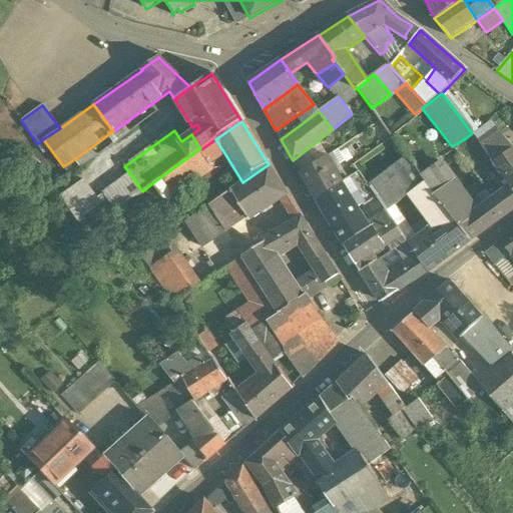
[(512,147),(499,131),(481,143),(479,144),(487,154),(493,162),(512,147)]
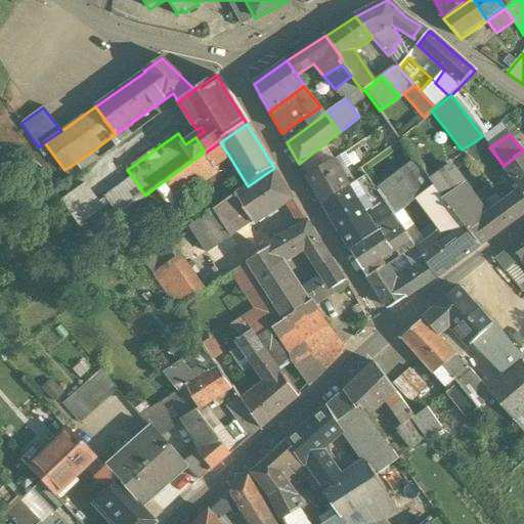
[(114,135),(93,150),(99,159),(121,143),(114,135)]
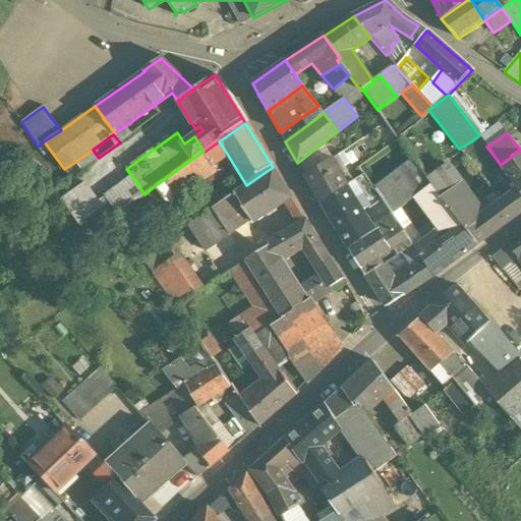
[(488,146),(479,135),(471,141),(474,146),(471,148),(484,165),(495,157),(486,147),(488,146)]
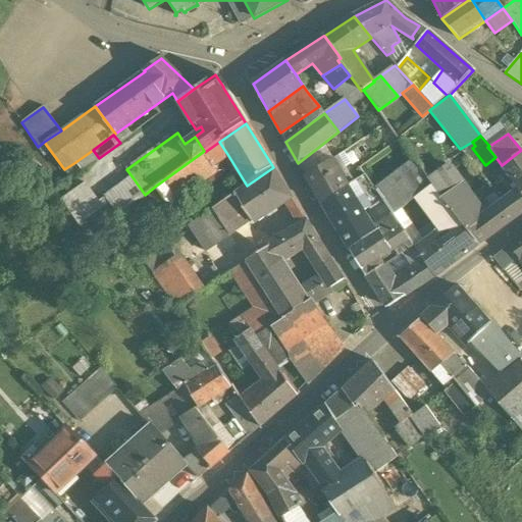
[(227,154),(219,142),(205,152),(213,165),(227,154)]
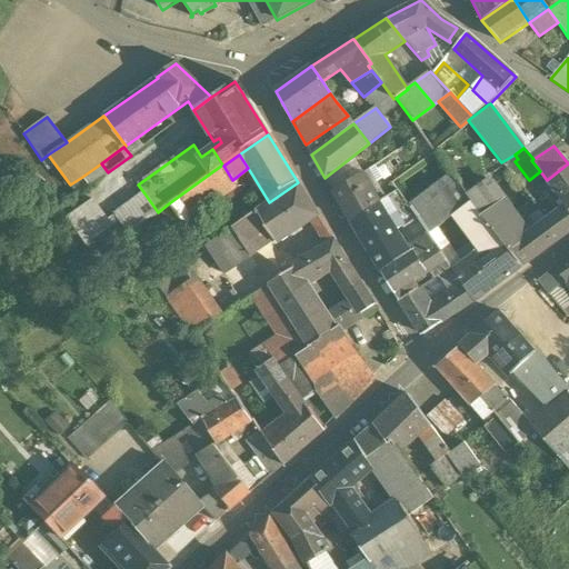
[(101,163),(82,177),(89,186),(108,172),(101,163)]
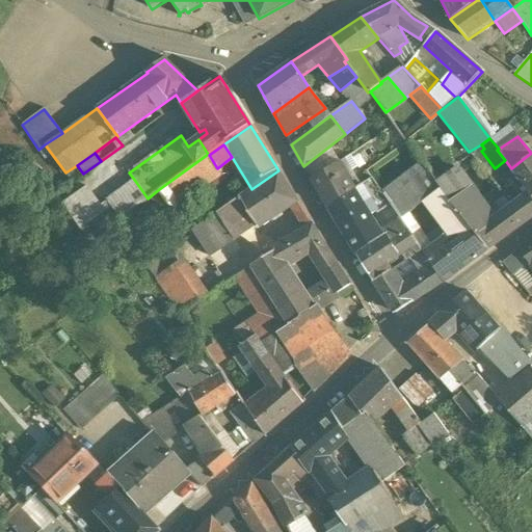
[(208,154),(159,189),(171,207),(219,171),(217,168),(209,155),(208,154)]
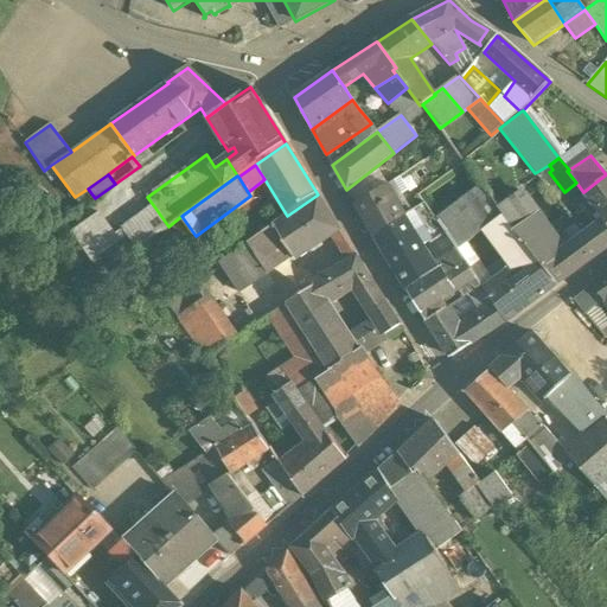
[(406,216),(389,186),(356,206),(384,255),(416,235),(406,216)]
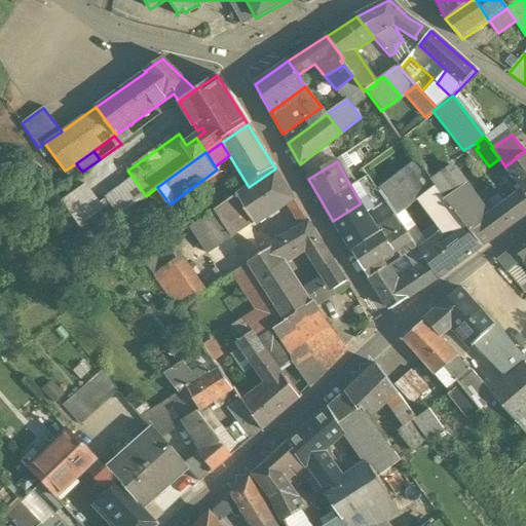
[(418,163),(378,192),(385,203),(389,209),(395,217),(421,198),(436,188),(429,179),(420,166),(418,163)]
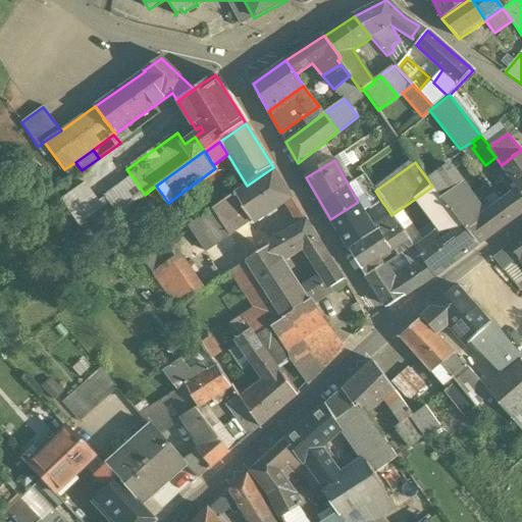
[(461,188),(445,165),(426,177),(432,187),(442,200),(461,188)]
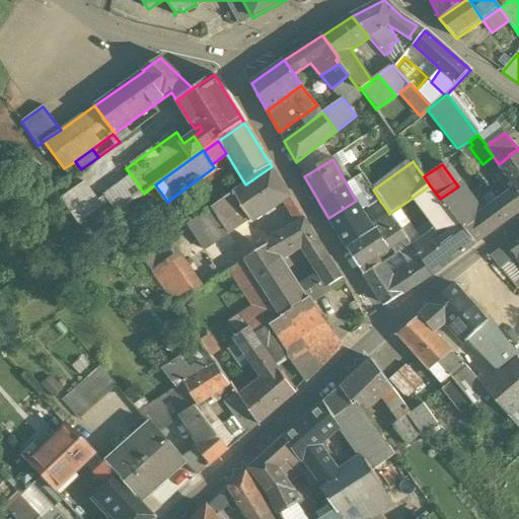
[(289,196),(273,168),(234,196),(249,218),(251,221),(289,196)]
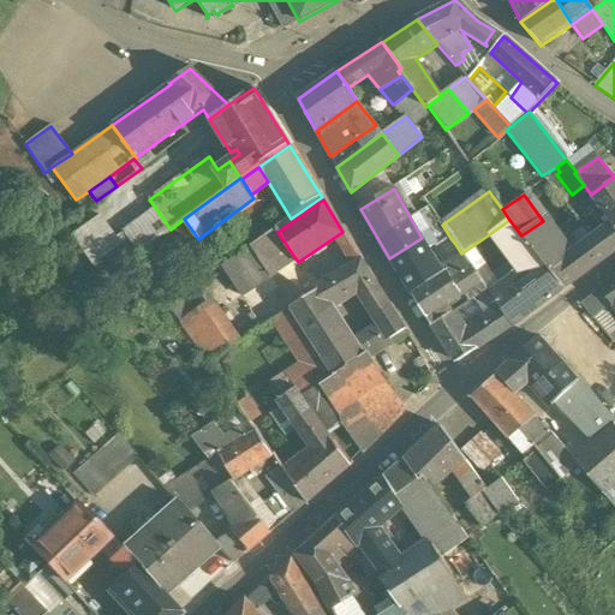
[(430,207),(411,219),(422,238),(428,233),(442,225),(430,207)]
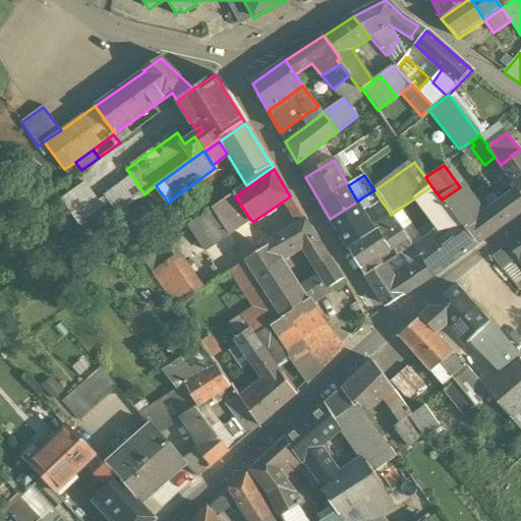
[(132,177),(105,196),(116,213),(122,210),(145,194),(132,177)]
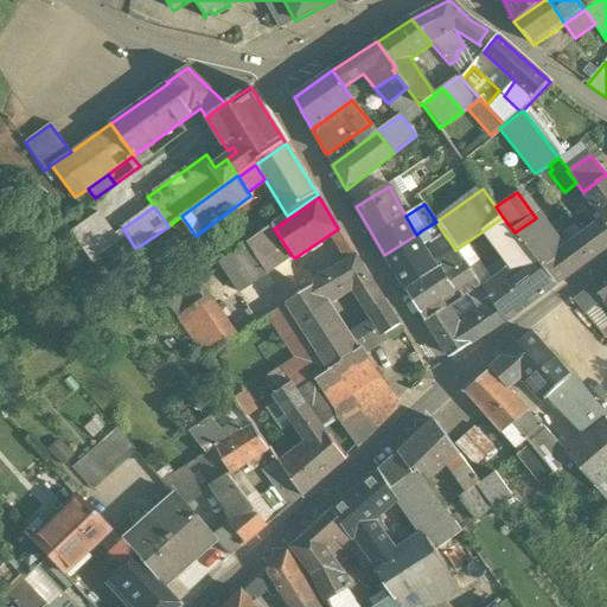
[(119,243),(98,213),(72,231),(94,261),(119,243)]
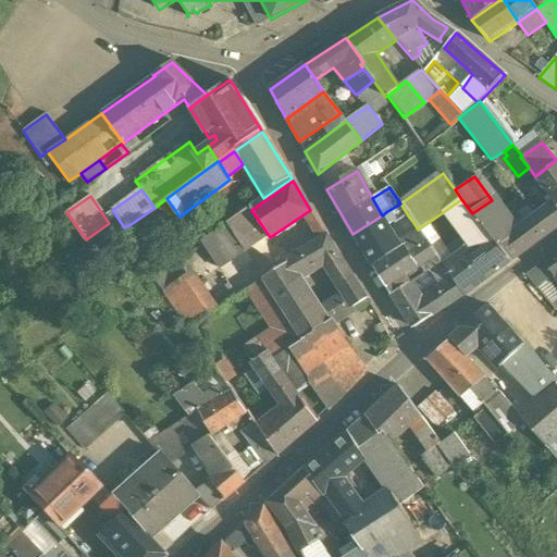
[(180,217),(166,198),(155,208),(131,224),(141,239),(161,268),(177,257),(198,243),(189,231),(180,217)]
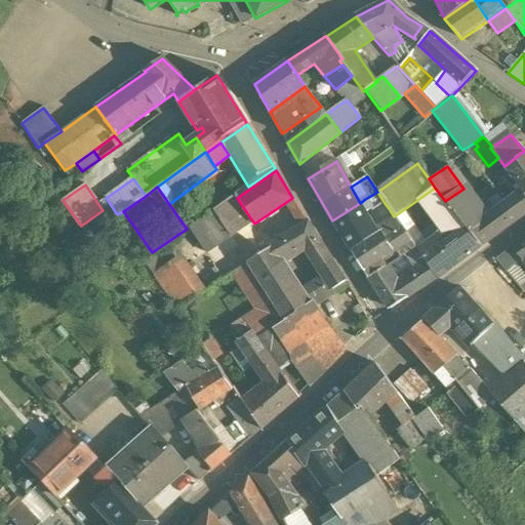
[(445,201),(435,188),(420,198),(438,220),(452,211),(445,201)]
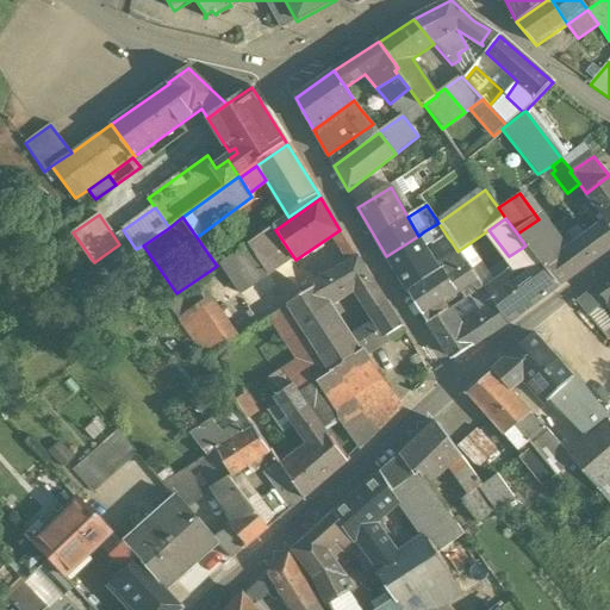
[(609,218),(586,236),(601,256),(609,249),(609,218)]
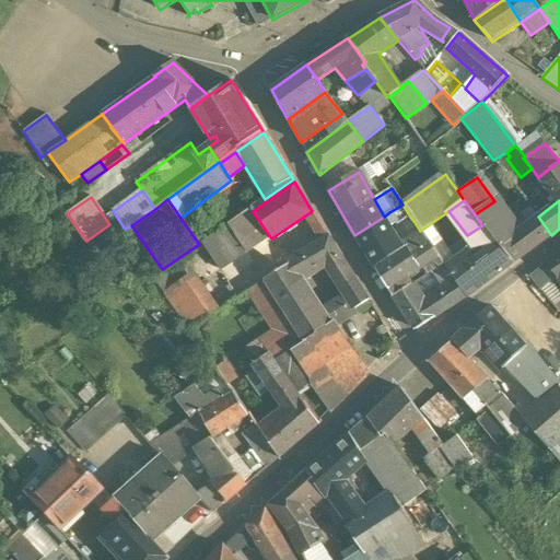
[(538,217),(517,231),(494,201),(475,214),(482,225),(490,235),(511,265),(551,235),(538,217)]
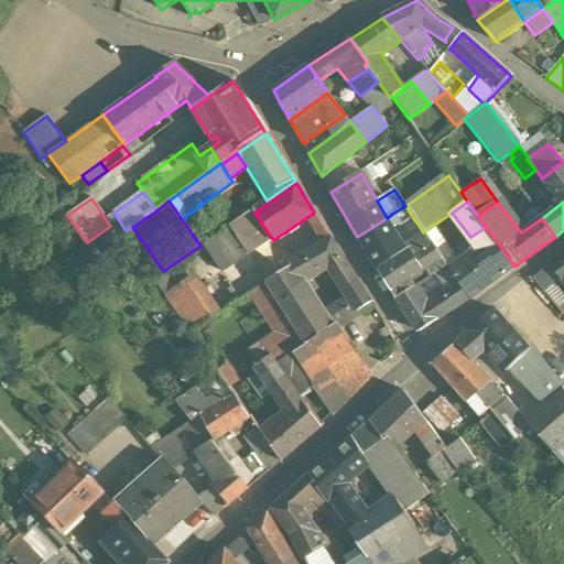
[(413,218),(405,206),(392,214),(398,224),(400,226),(409,221),(413,218)]
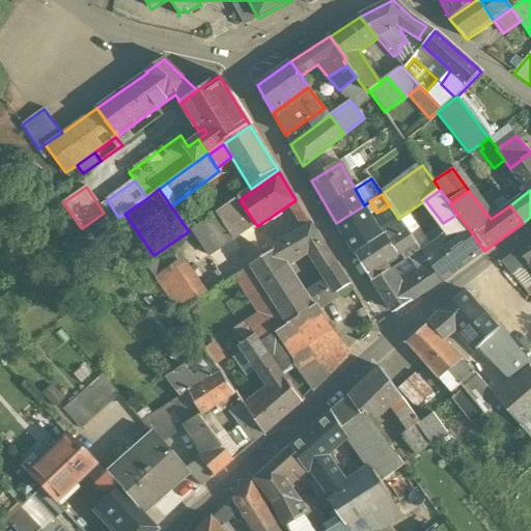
[(217,213),(232,239),(255,223),(240,200),(238,198),(217,213)]
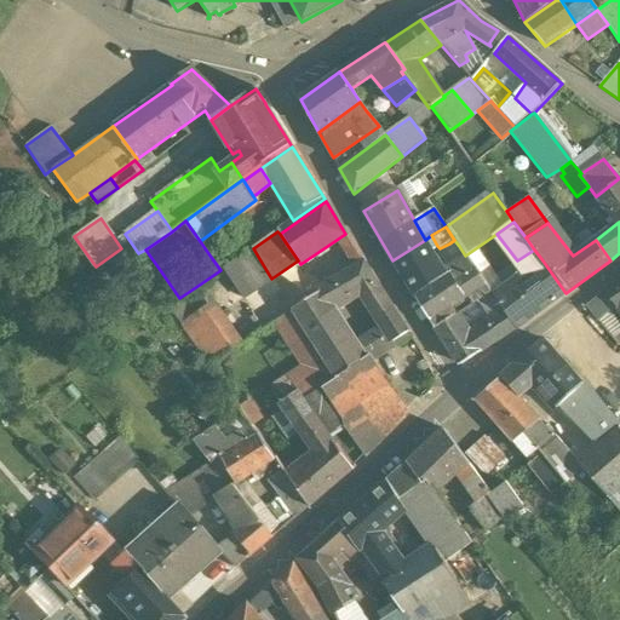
[(425,240),(392,260),(414,297),(447,274),(432,251),(437,246),(431,235),(425,240)]
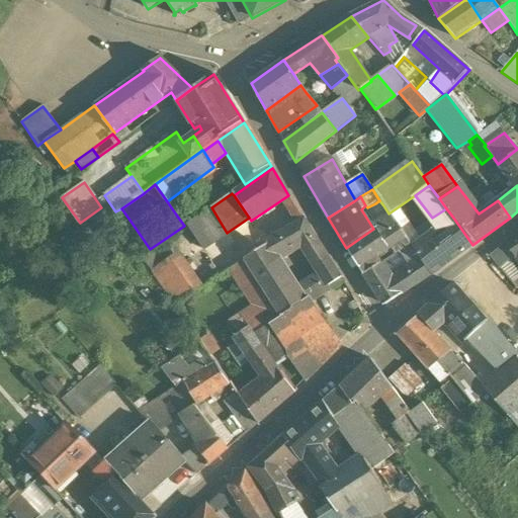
[(206,199),(190,209),(196,218),(211,207),(206,199)]
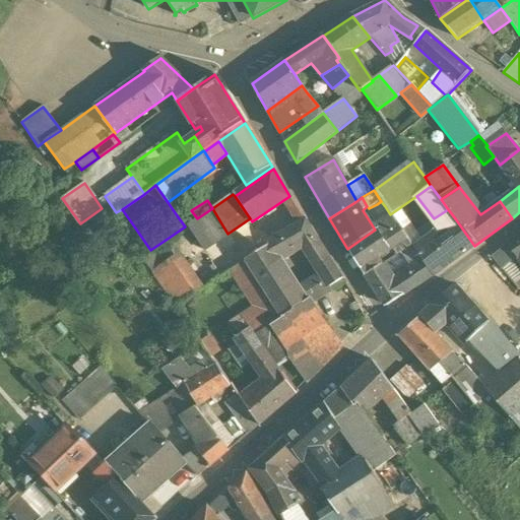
[(191,210),(189,207),(177,215),(185,226),(187,225),(197,218),(191,210)]
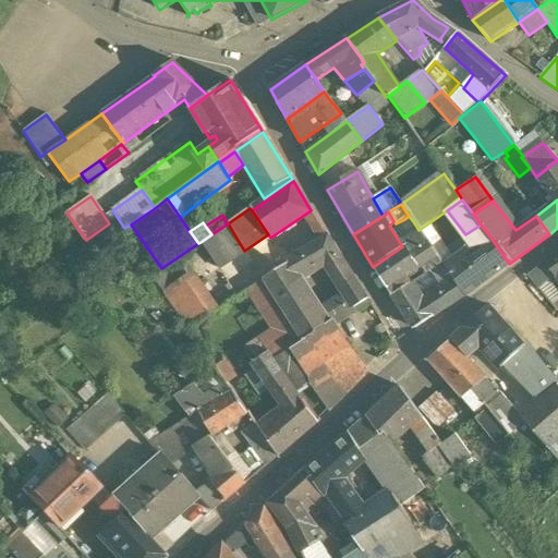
[(211,234),(201,242),(219,270),(244,251),(228,223),(211,234)]
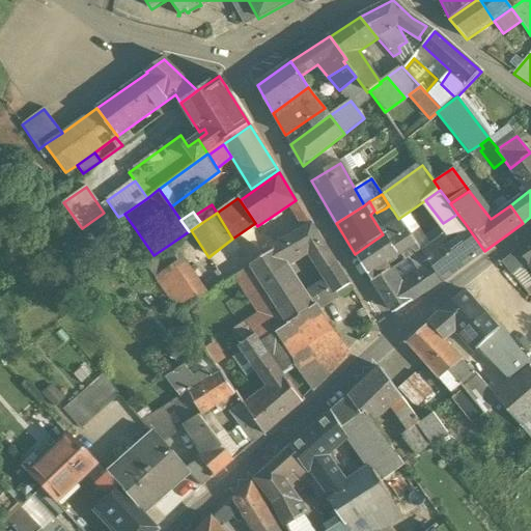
[(135,228),(124,214),(118,217),(117,218),(128,233),(135,228)]
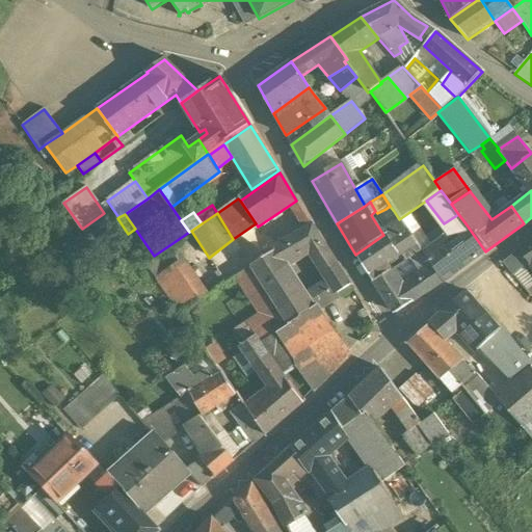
[(458,214),(444,223),(451,234),(466,223),(458,214)]
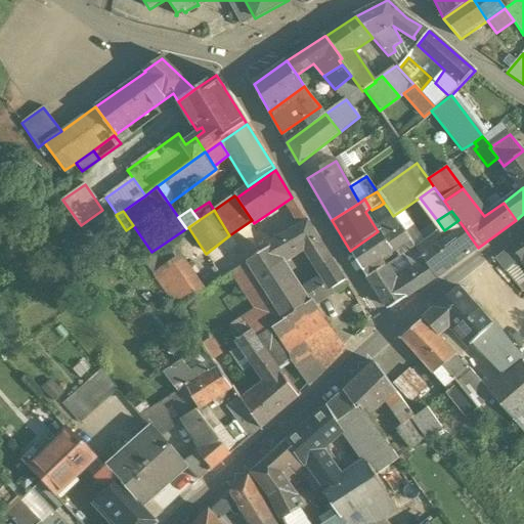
[(385,224),(379,231),(394,251),(399,247),(409,239),(395,218),(385,224)]
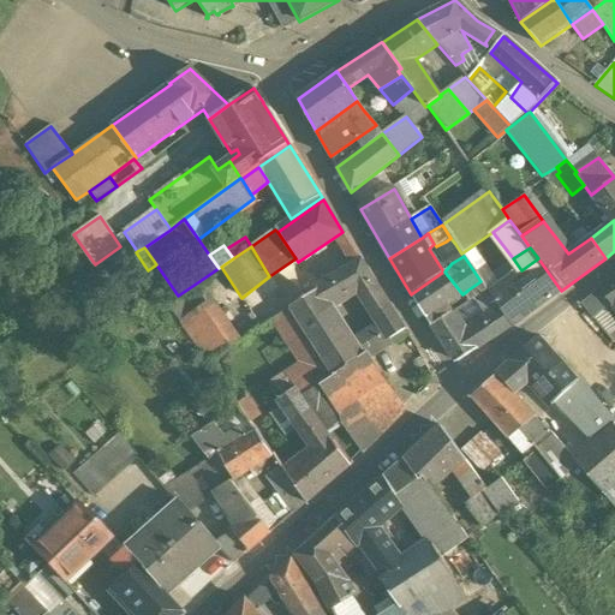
[(521,270),(489,293),(497,305),(512,326),(561,291),(538,258),(521,270)]
